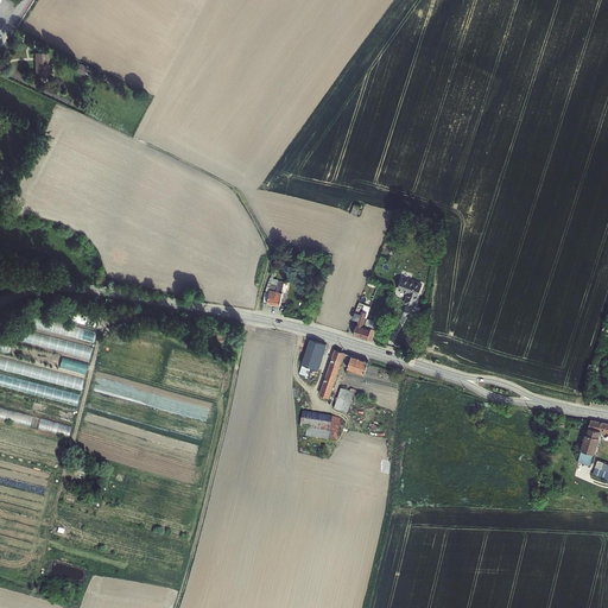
[(49,71),(48,57),(48,54),(36,54),(37,71),(49,71)]
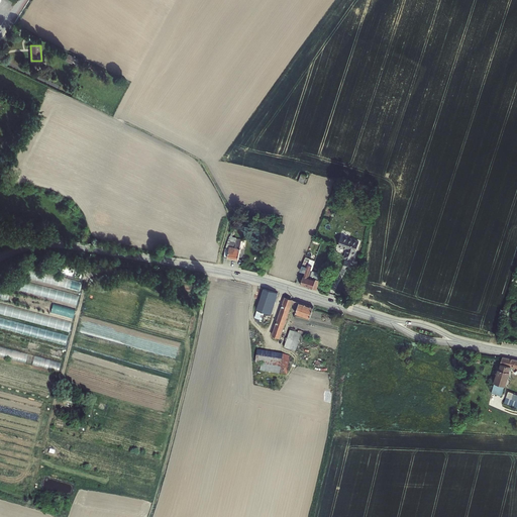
[(237,261),(240,241),(231,239),(232,234),(230,233),(224,259),(230,260),(237,261)]
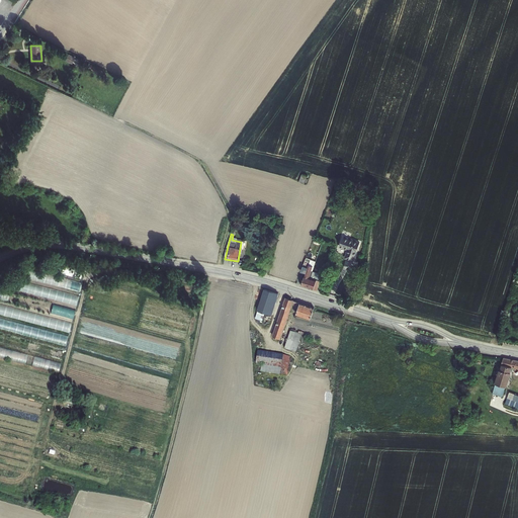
[(359,245),(342,240),(338,249),(346,252),(344,259),(348,261),(353,262),(359,245)]
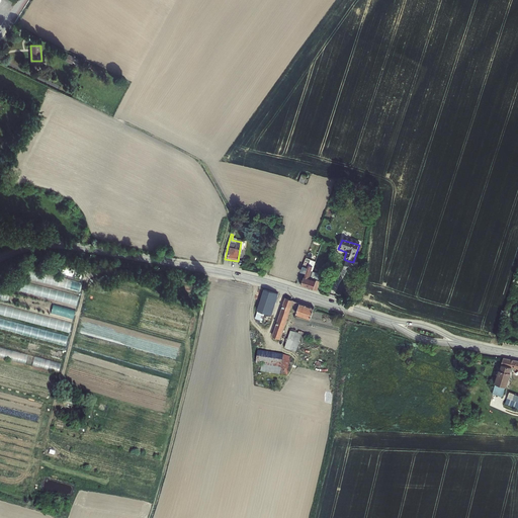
[(308,254),(300,272),(304,274),(307,265),(309,259),(310,255),(308,254)]
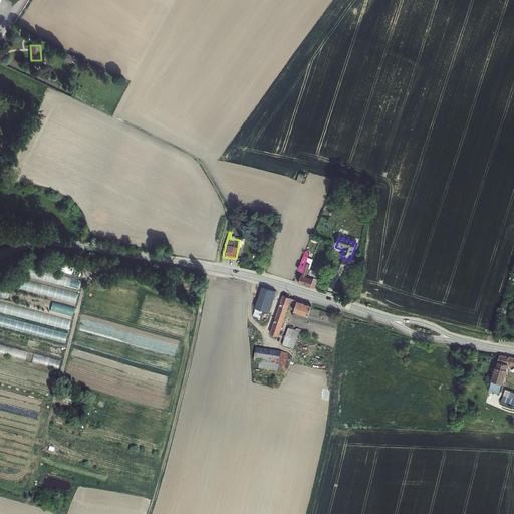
[(64,261),(61,272),(80,277),(83,266),(64,261)]
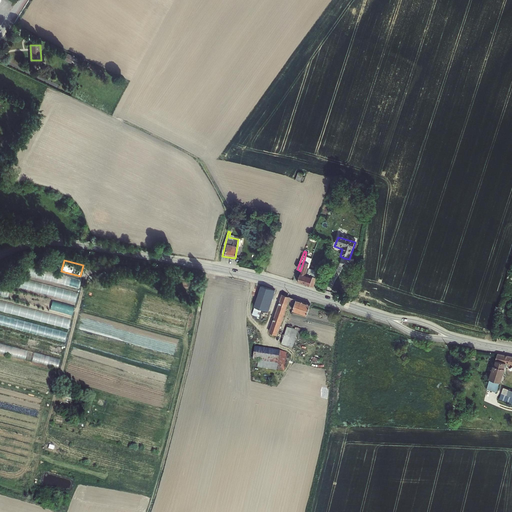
[(300,271),(298,279),(297,283),(304,285),(306,276),(305,275),(307,268),(309,261),(306,260),(305,262),(303,262),(300,271)]
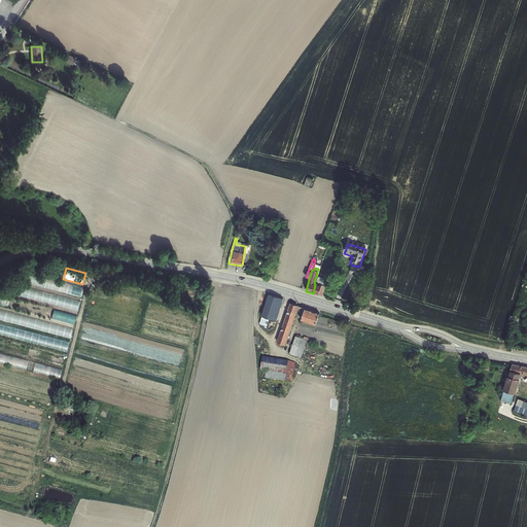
[(81,295),(83,287),(31,274),(29,283),(81,295)]
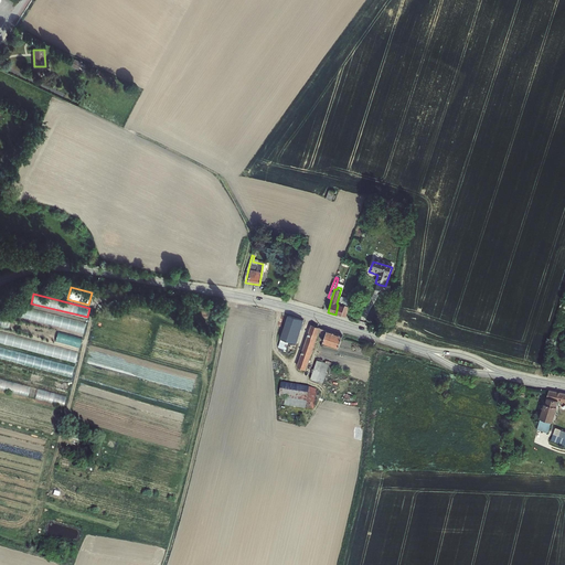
[(349,308),(338,305),(336,315),(340,316),(345,318),(347,313),(349,308)]
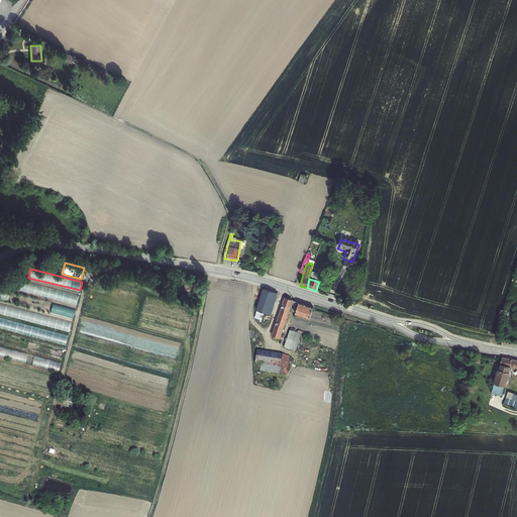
[(14,280),(12,289),(77,305),(79,296),(14,280)]
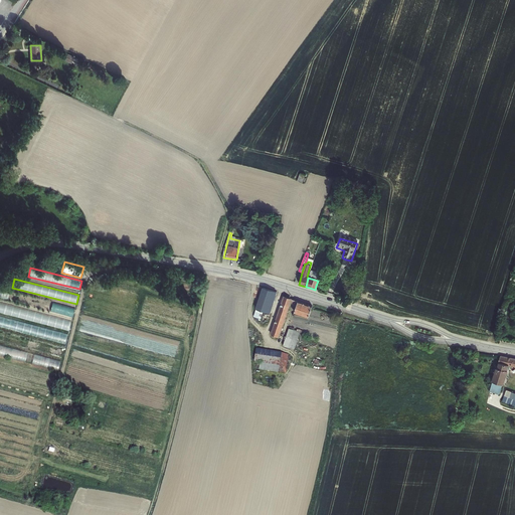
[(264,288),(256,308),(263,310),(271,313),(278,292),(264,288)]
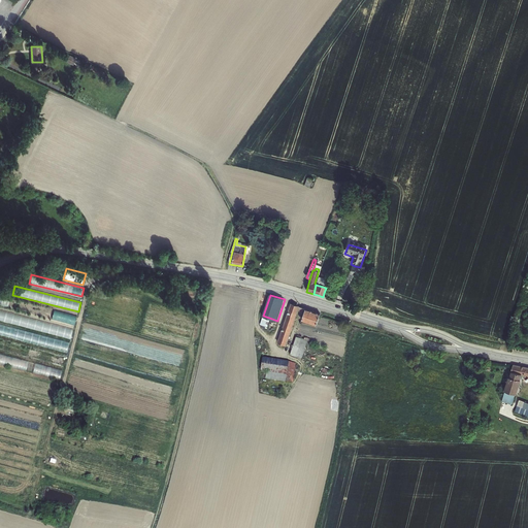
[(0,296),(0,305),(74,324),(76,316),(0,296)]
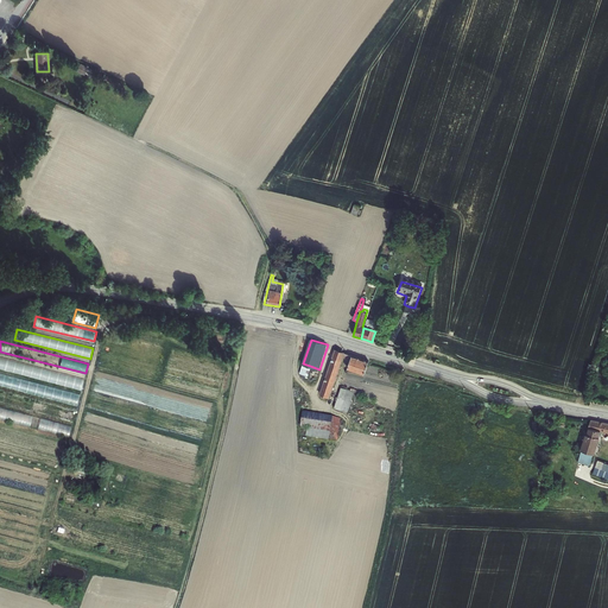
[(335,350),(334,353),(320,394),(329,398),(343,356),(344,354),(335,350)]
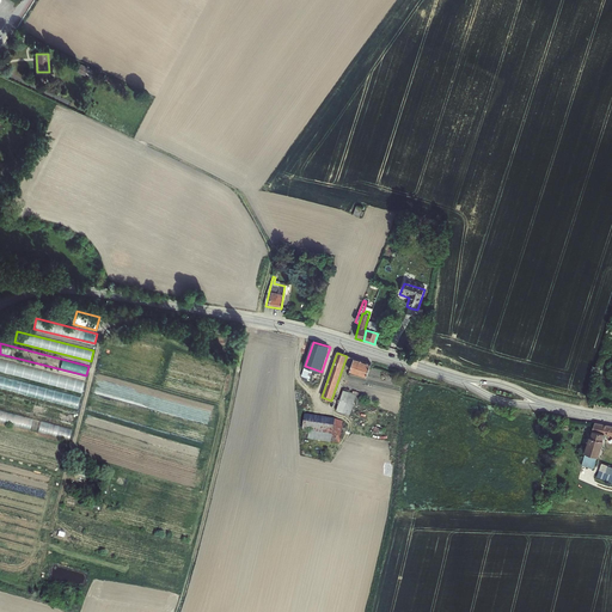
[(354,361),(350,372),(367,377),(371,366),(372,365),(354,359),(354,361)]
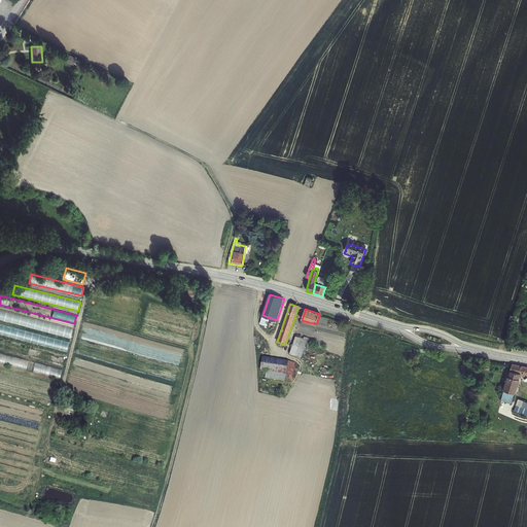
[(0,310),(0,320),(70,338),(73,329),(0,310)]
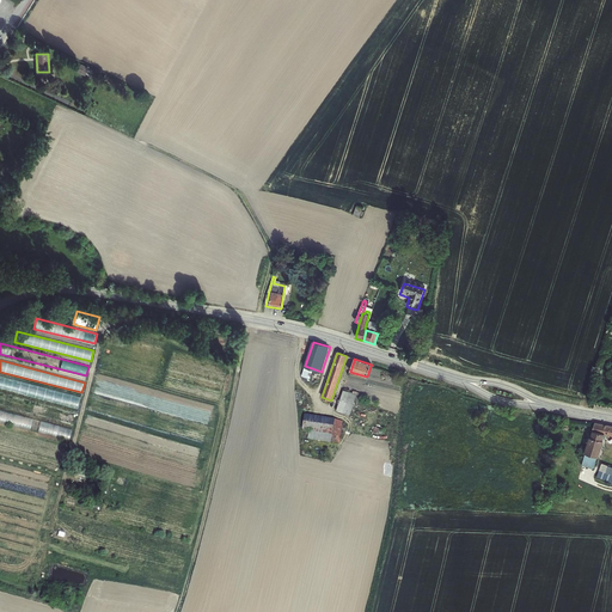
[(301,374),(310,378),(312,368),(305,366),(301,374)]
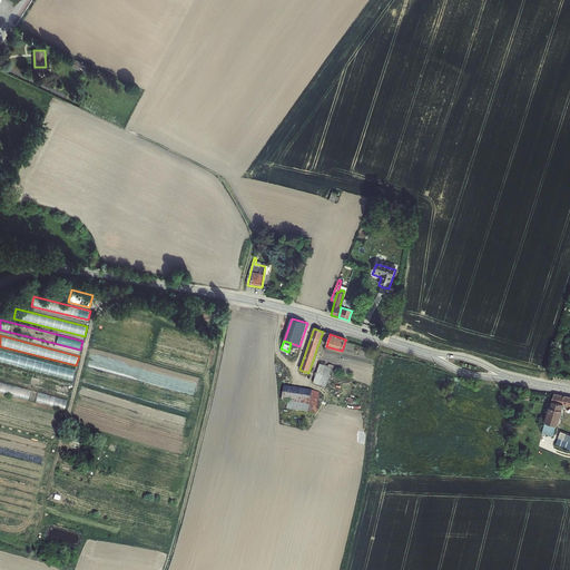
[(0,351),(0,361),(72,380),(75,370),(0,351)]
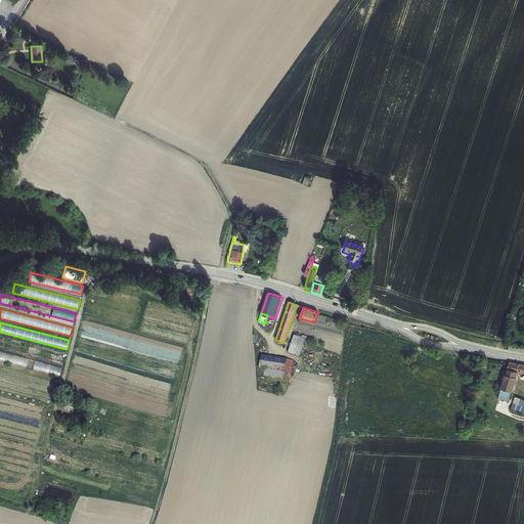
[(293,354),(299,336),(294,334),(288,352),(290,353),(293,354)]
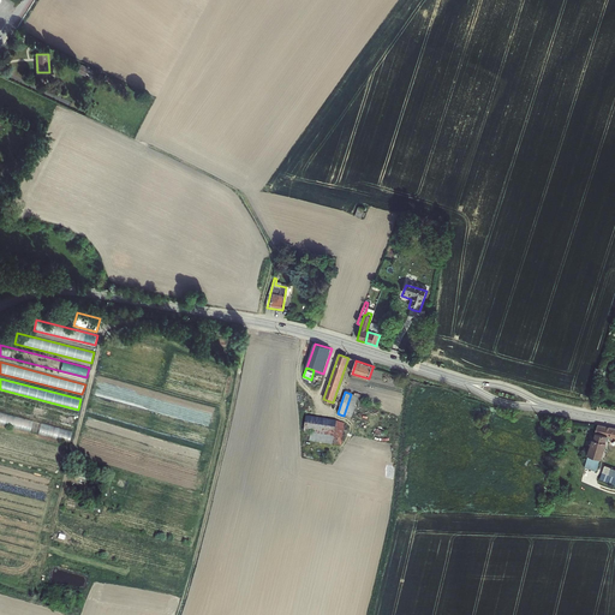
[(351,418),(357,396),(351,394),(344,416),(351,418)]
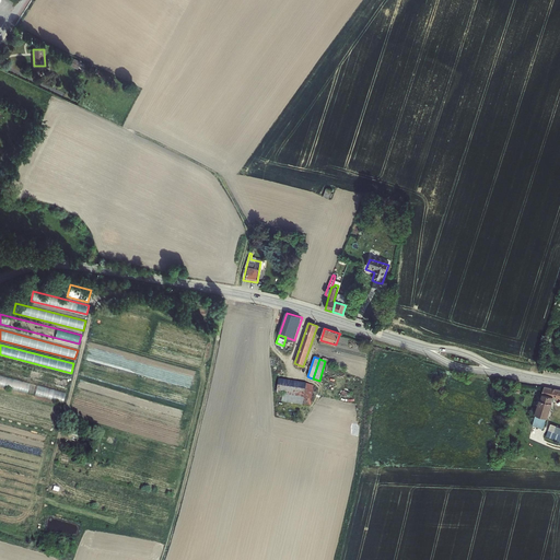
[(0,361),(0,371),(68,388),(70,380),(0,361)]
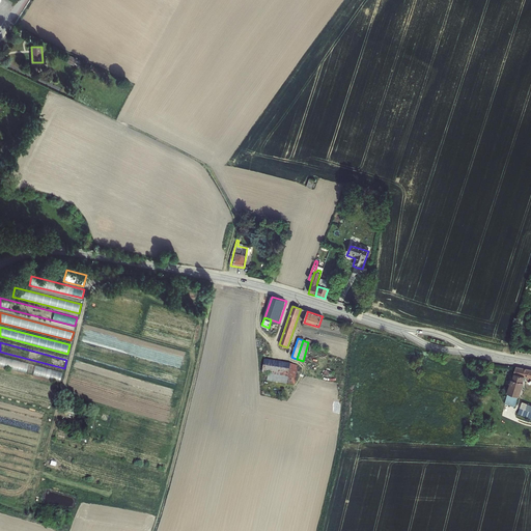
[(0,356),(0,366),(60,383),(63,373),(0,356)]
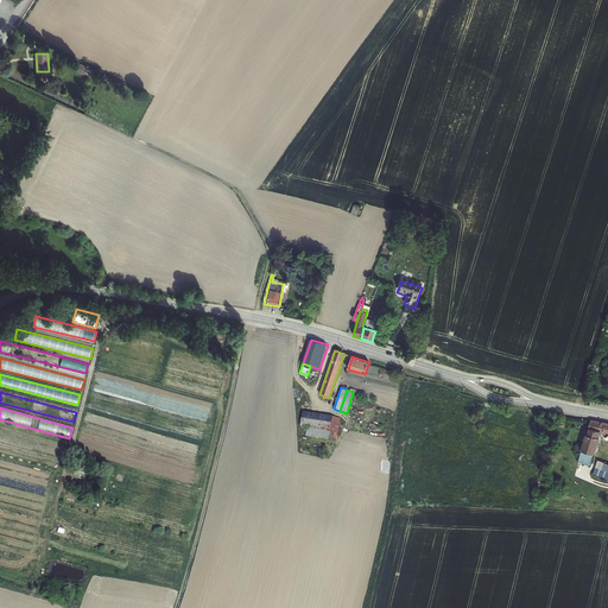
[(341,418),(303,415),(302,430),(308,430),(308,437),(330,439),(330,432),(340,434),(341,418)]
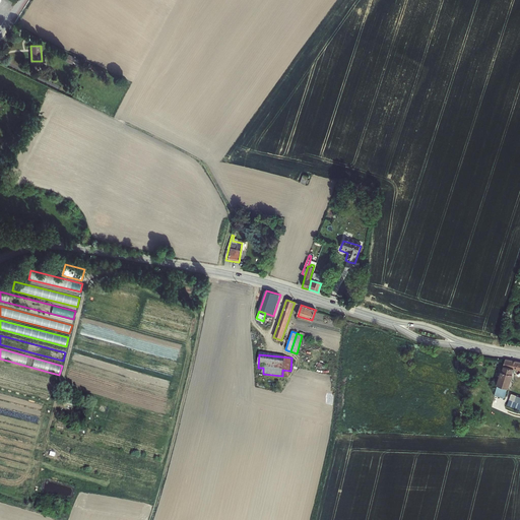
[(504,361),(495,390),(505,393),(513,370),(517,371),(518,363),(504,361)]
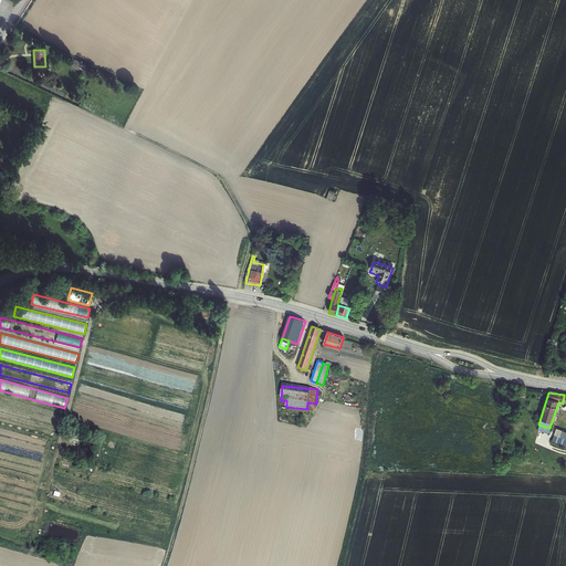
[(535,435),(545,438),(549,428),(538,425),(535,435)]
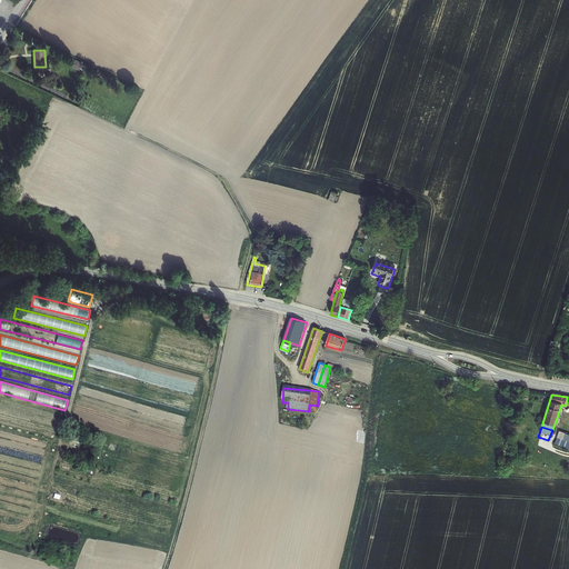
[(557,431),(552,445),(568,449),(568,435),(566,435),(557,431)]
